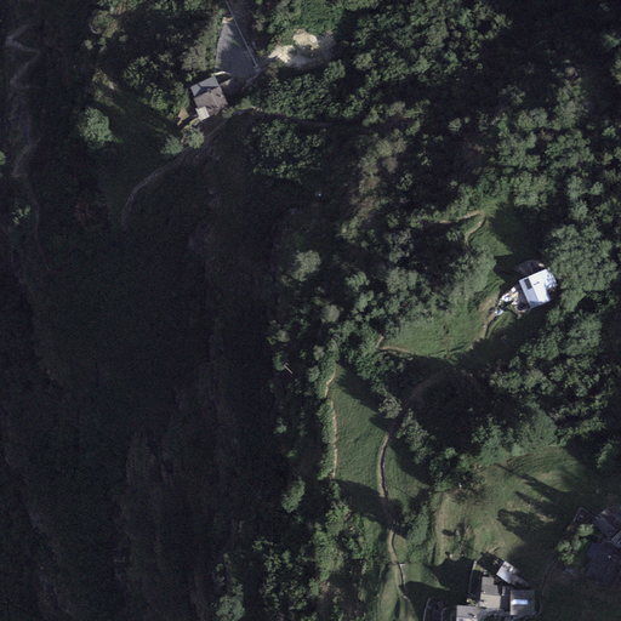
[(203,120),(229,108),(224,100),(218,86),(214,77),(191,87),(194,98),(193,98),(198,109),(195,109),(200,121),(203,120)]
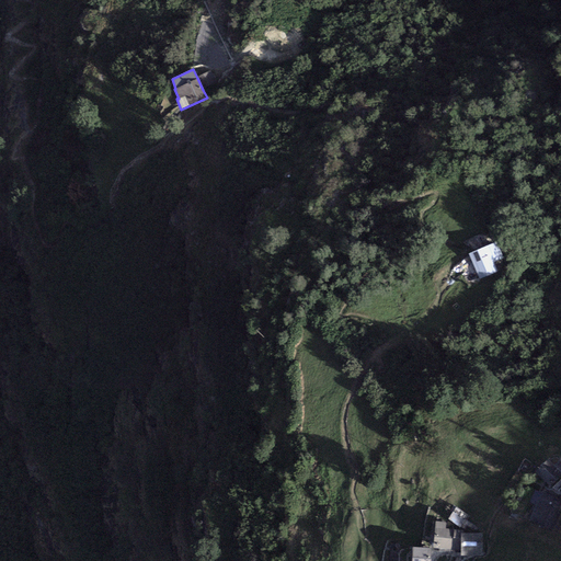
[(203,90),(216,83),(210,71),(197,78),(203,90)]
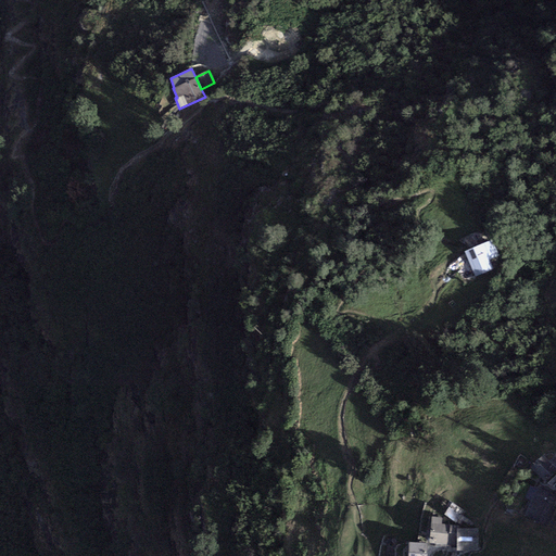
[(491,240),(464,252),(475,277),(492,269),(488,260),(497,255),(491,240)]
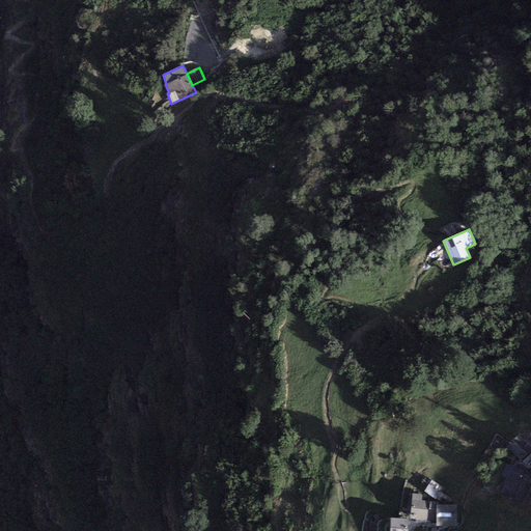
[(530,447),(519,435),(507,445),(520,458),(530,447)]
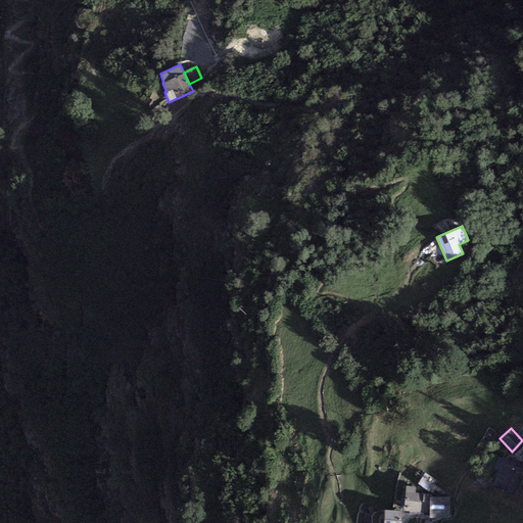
[(522,466),(503,458),(491,485),(512,493),(522,466)]
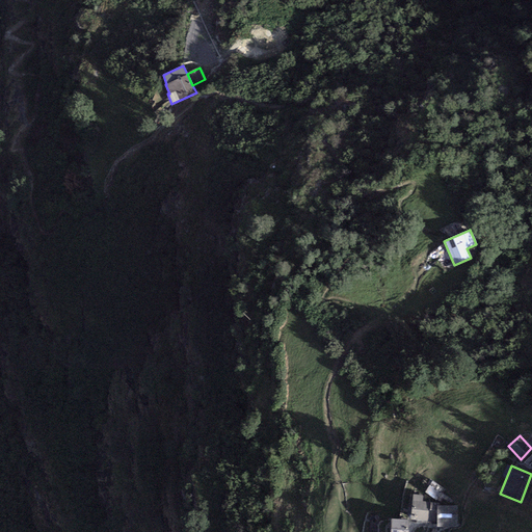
[(432,481),(425,493),(436,500),(444,488),(432,481)]
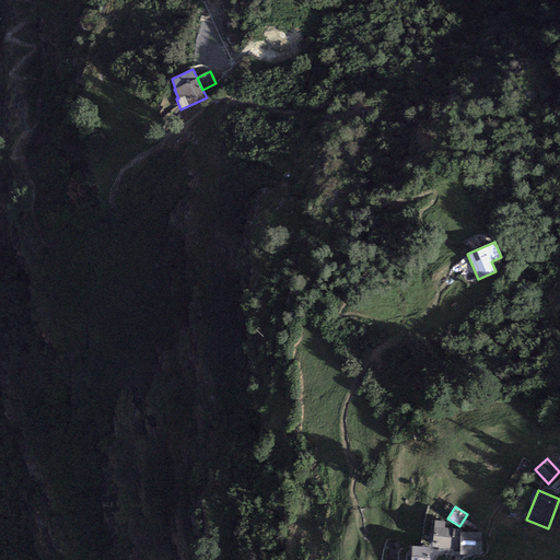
[(446,522),(435,521),(432,547),(451,549),(453,528),(446,527),(446,522)]
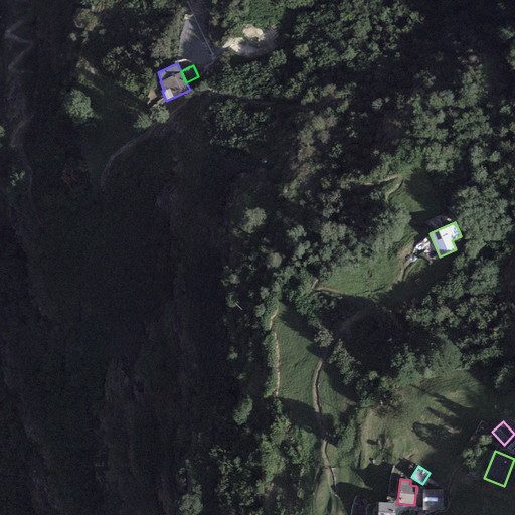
[(443,490),(423,490),(423,508),(443,508),(443,490)]
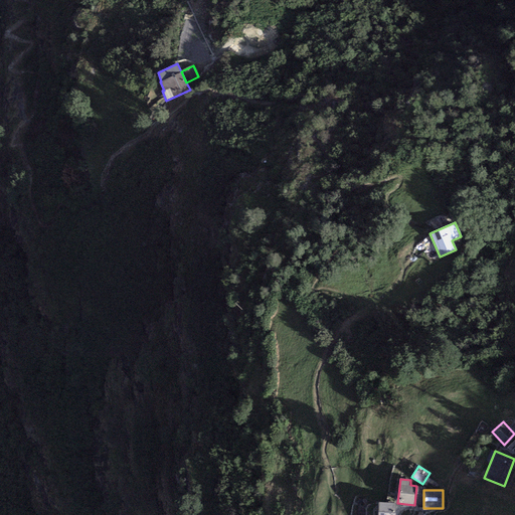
[(394,514),(395,504),(379,503),(378,514),(394,514)]
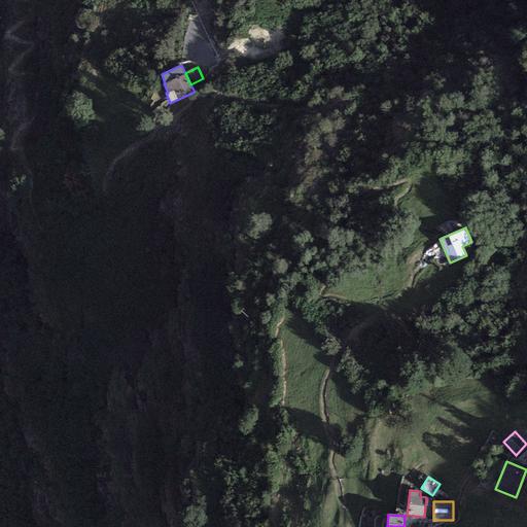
All buildings are outlined.
